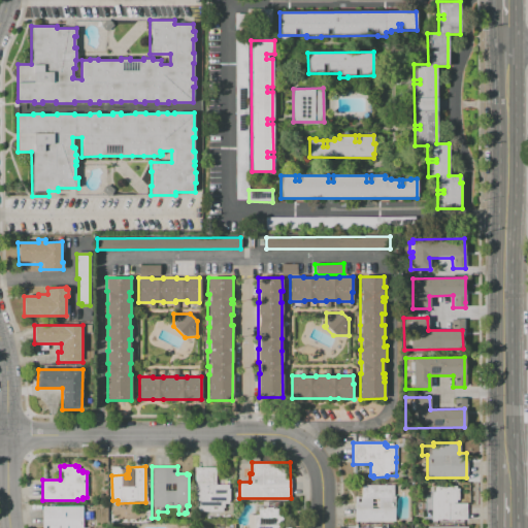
[(194,467),(216,467),(216,485),(228,485),(228,488),(229,488),(229,503),(224,503),(224,507),(223,507),(223,512),(198,512),(198,485),(194,485),(194,467)]
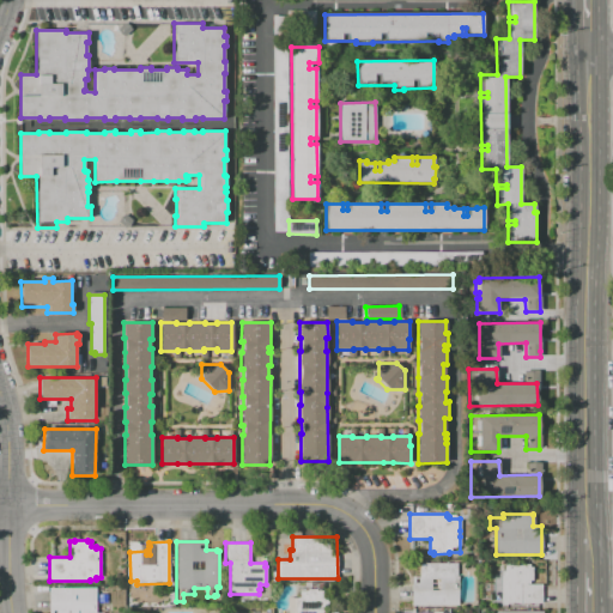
[(412,606),(412,576),(419,576),(419,563),(457,563),(457,576),(459,576),(459,606),(412,606)]
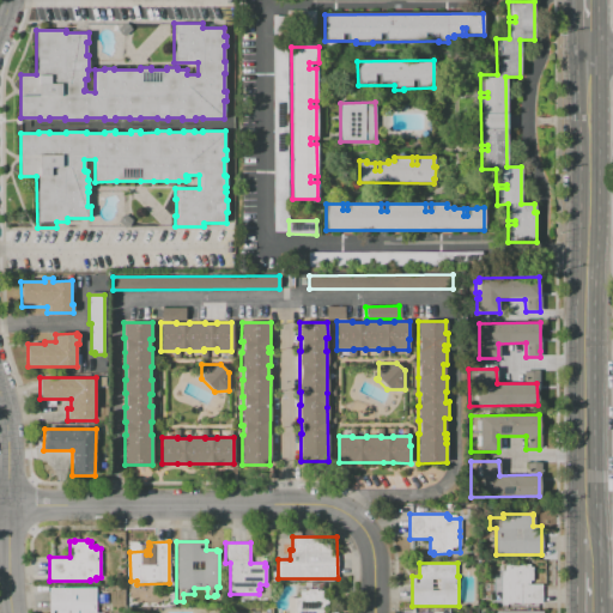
[(541,604),(502,605),(501,571),(504,571),(504,564),(511,564),(511,563),(521,563),(521,564),(529,564),(529,566),(532,566),(533,580),(529,580),(529,583),(527,583),(527,584),(541,584),(541,604)]
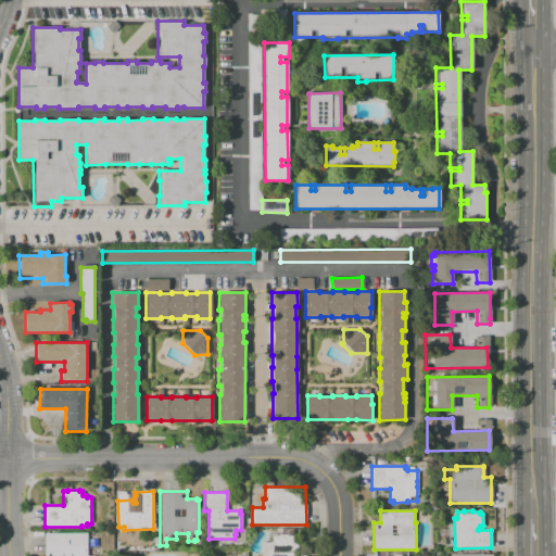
[(45,555),(45,533),(87,533),(87,555),(45,555)]
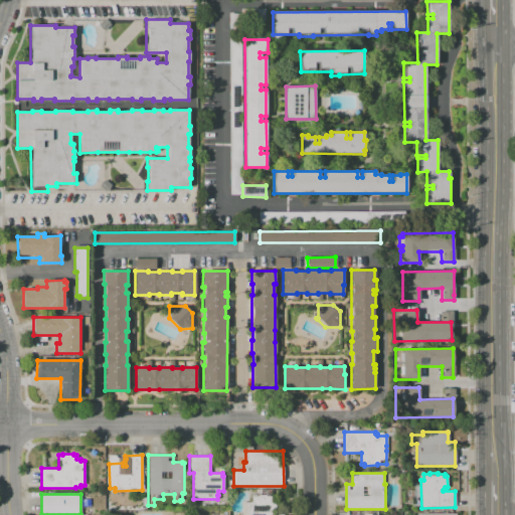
[(283,514),(242,514),(242,503),(251,503),(251,497),(258,497),(258,495),(267,495),(267,496),(272,496),(272,502),(276,502),(276,514),(283,514)]
